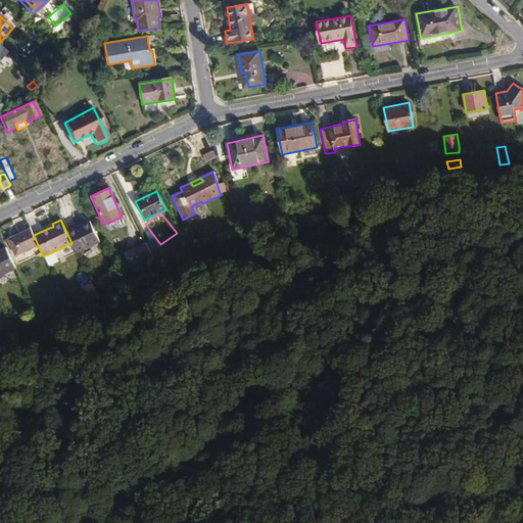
[(99,242),(90,222),(66,232),(72,243),(77,252),(99,242)]
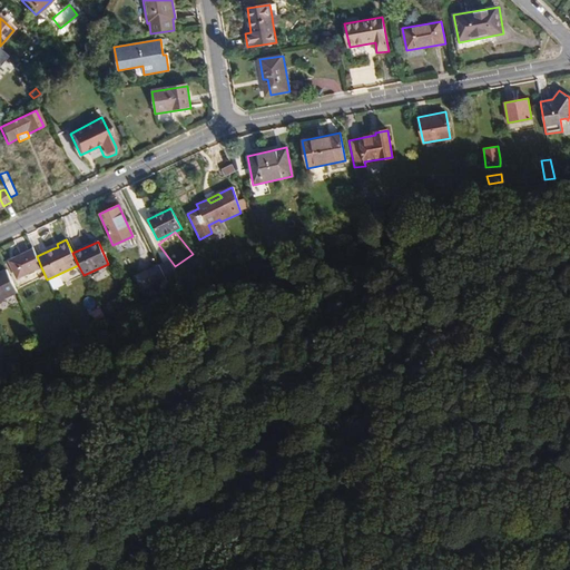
[(37,256),(32,248),(8,261),(17,279),(41,267),(37,256)]
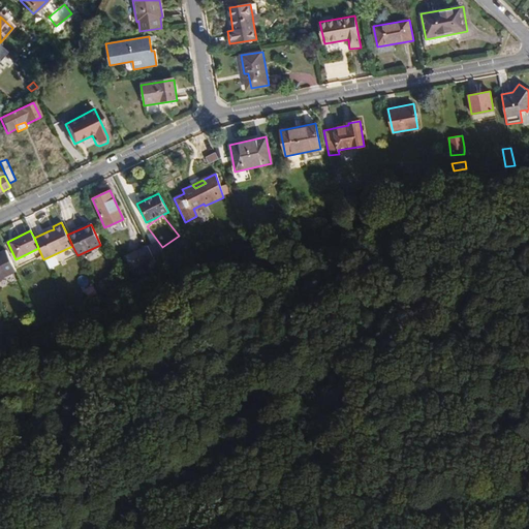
[(163,256),(156,241),(146,246),(153,260),(163,256)]
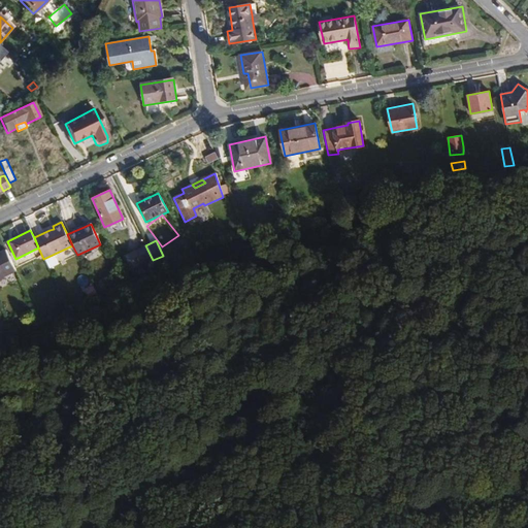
[(153,260),(145,245),(124,256),(131,271),(153,260)]
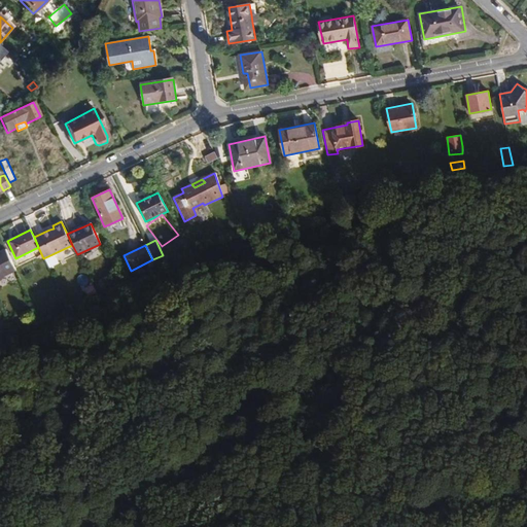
[(0,278),(15,272),(5,249),(0,251),(0,278)]
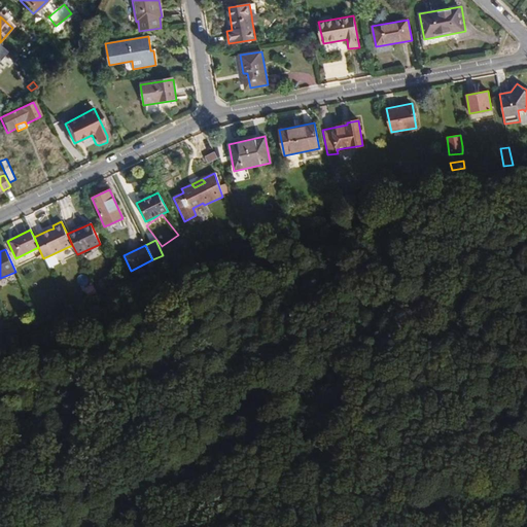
[(25,273),(34,269),(31,262),(23,267),(25,273)]
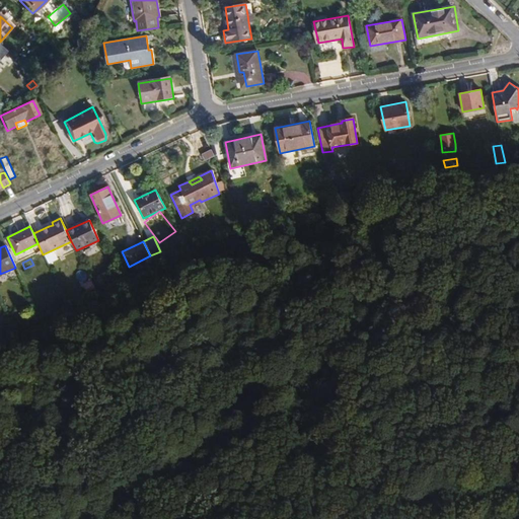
All buildings are outlined.
